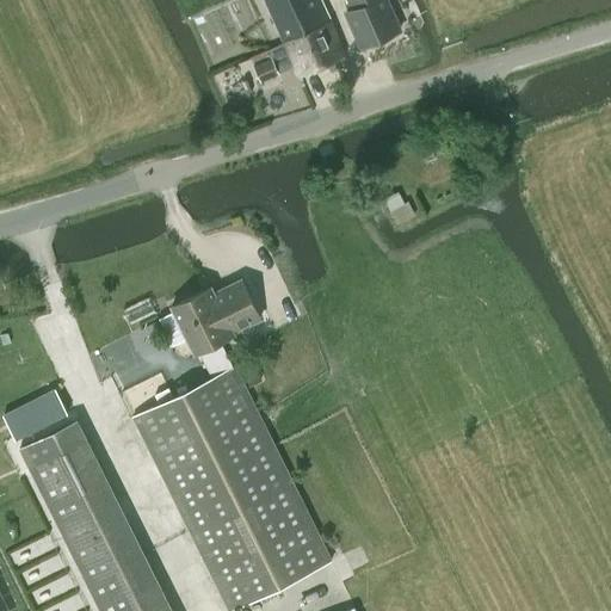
[(321,0),(266,0),(284,39),(331,19),(321,0)]
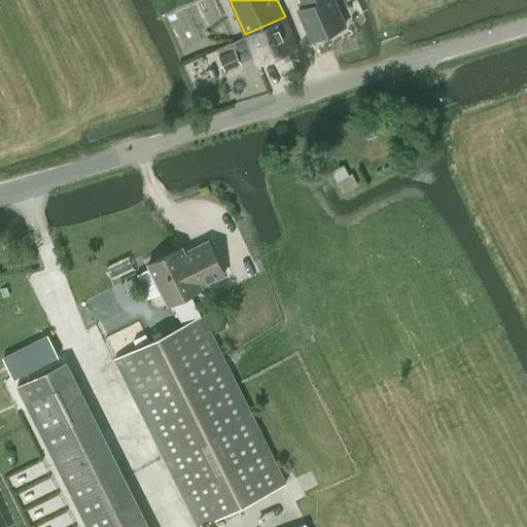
[(345,27),(332,0),(303,0),(306,6),(299,8),(314,40),(345,27)]
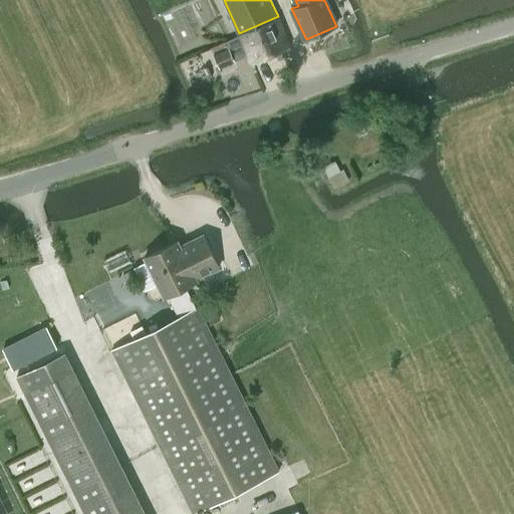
[(240,35),(226,42),(229,48),(234,60),(248,54),(252,61),(290,44),(278,16),(239,33),(240,35)]
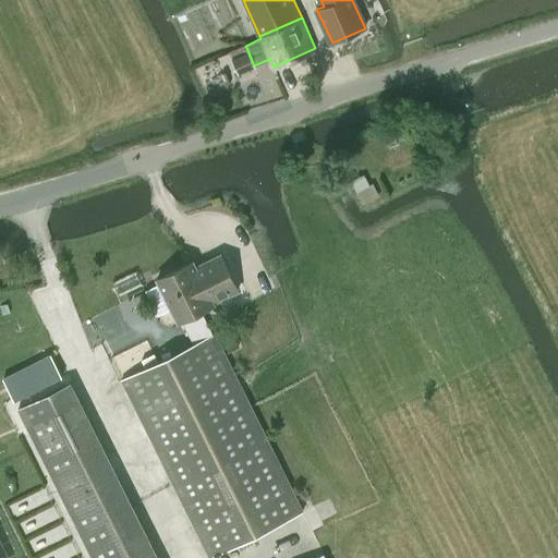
[(249,52),(232,59),(239,74),(255,67),(254,65),(249,52)]
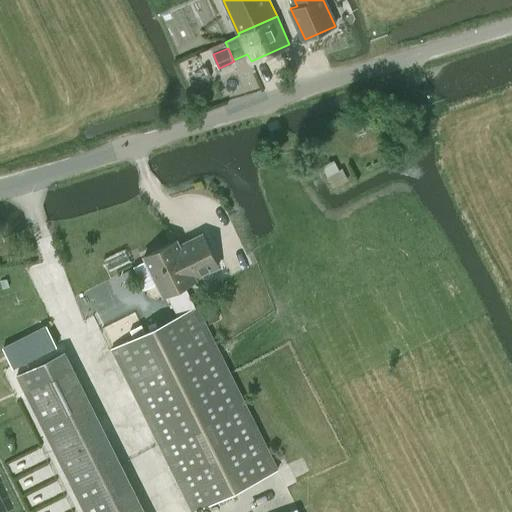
[(333,188),(348,180),(342,168),(327,176),(333,188)]
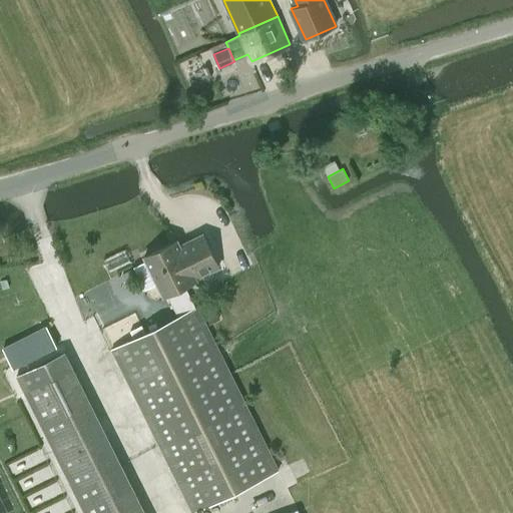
[(148,261),(134,268),(145,290),(159,283),(165,295),(176,318),(195,308),(185,287),(186,286),(187,286),(198,280),(196,278),(220,266),(204,233),(181,244),(178,239),(146,255),(148,261)]
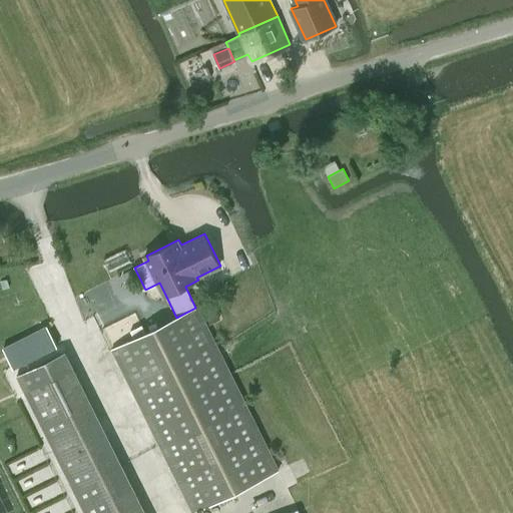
[(202,312),(209,325),(219,320),(213,306),(202,312)]
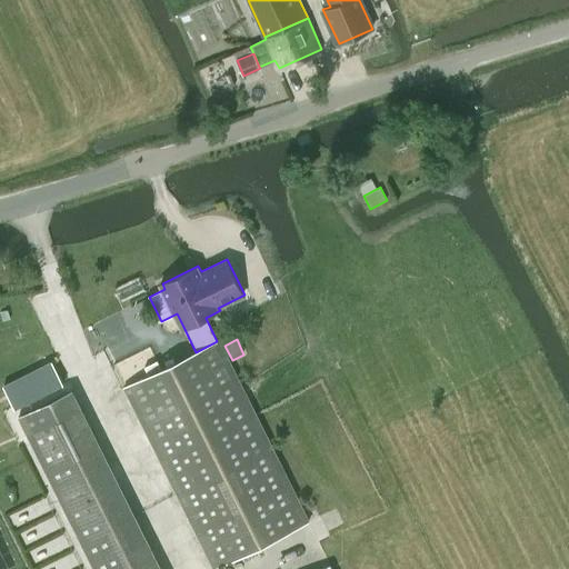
[(196,352),(125,387),(216,568),(310,520),(219,340),(217,341),(196,352)]
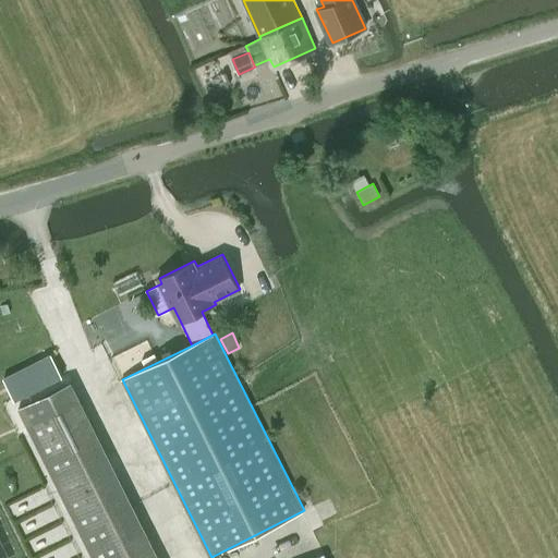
[(50,359),(3,381),(14,403),(61,380),(50,359)]
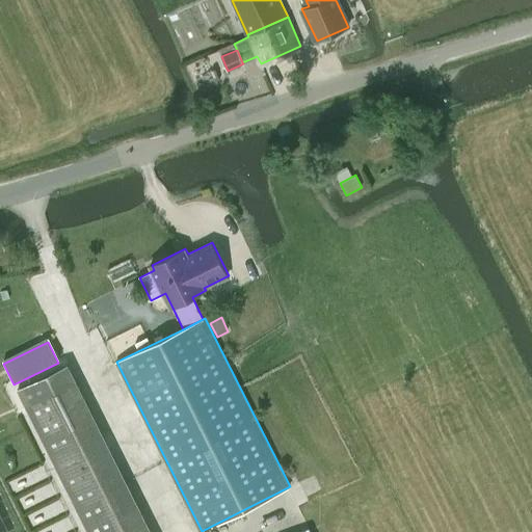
[(68,365),(16,390),(84,527),(132,503),(136,501),(68,365)]
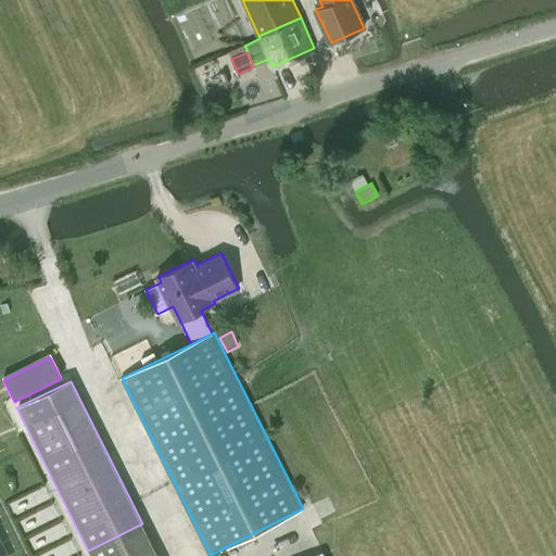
[(158,555),(142,523),(138,526),(88,551),(90,555),(158,555)]
